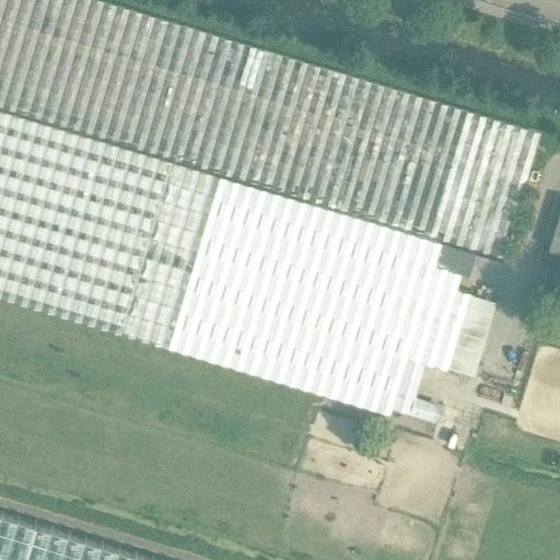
[(0,0),(0,293),(391,410),(407,354),(446,366),(468,292),(469,289),(457,286),(462,270),(434,263),(441,237),(442,236),(444,237),(504,256),(510,237),(541,132),(102,0),(0,0)]
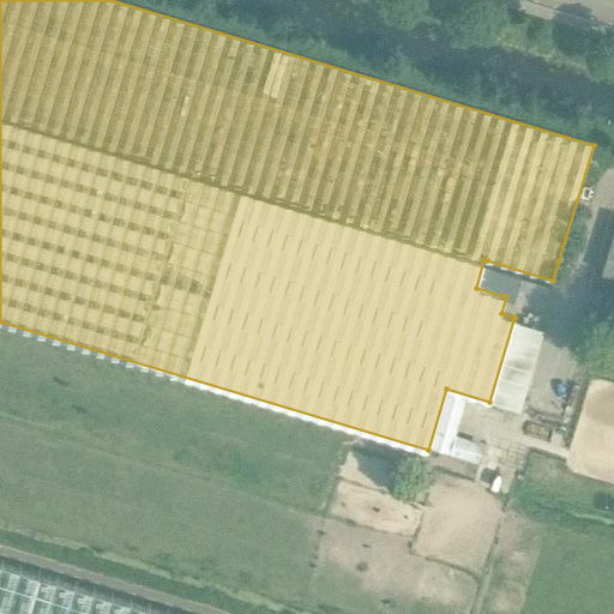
[(613,234),(602,272),(613,275),(613,234)]
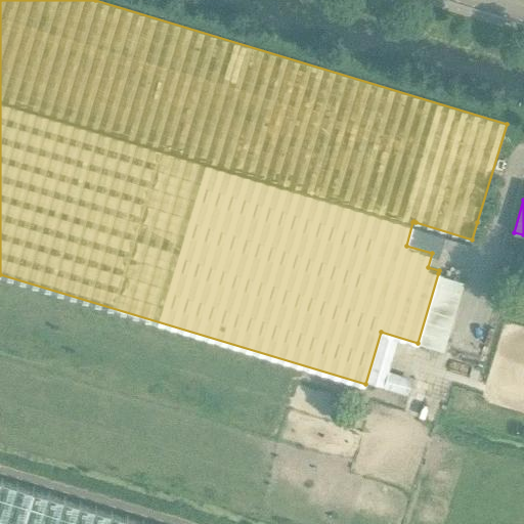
[(438,273),(418,343),(443,350),(464,281),(438,273)]
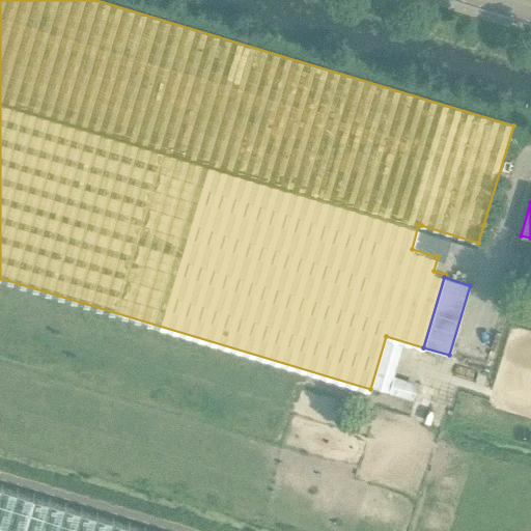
[(402,344),(387,339),(372,387),(413,399),(418,384),(393,375),(402,344)]
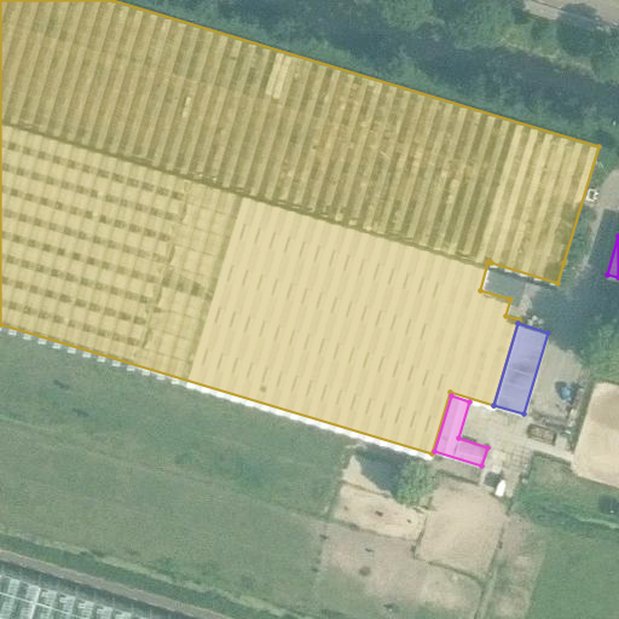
[(180,618),(0,565),(0,618),(180,618)]
